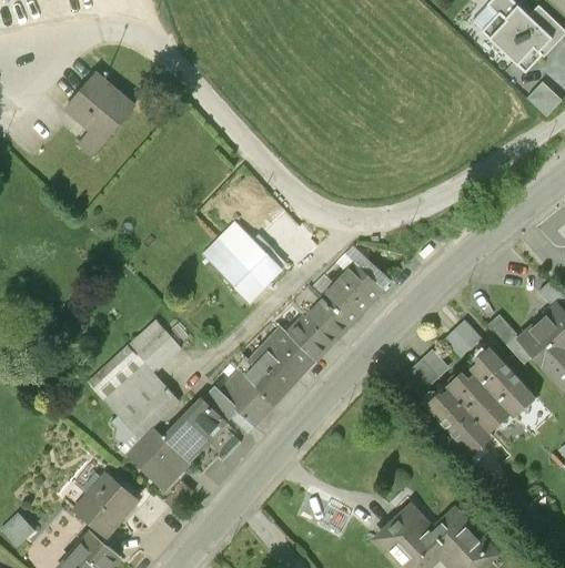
[(551,39),(508,0),(488,0),(484,6),(494,16),(478,32),(523,74),(541,56),(537,52),(551,39)]
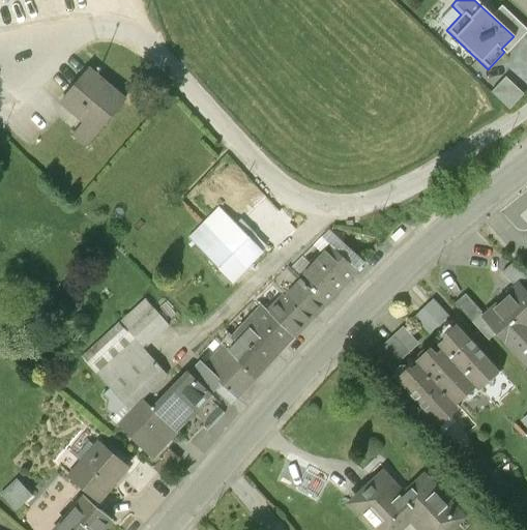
[(526,0),(514,0),(526,12),(526,0)]
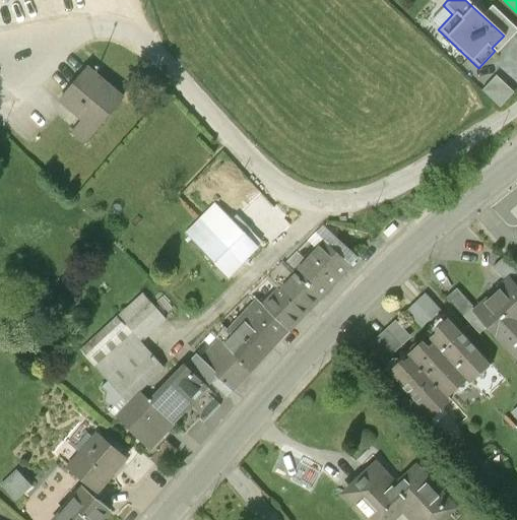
[(123,102),(85,69),(55,105),(78,125),(68,135),(83,148),(123,102)]
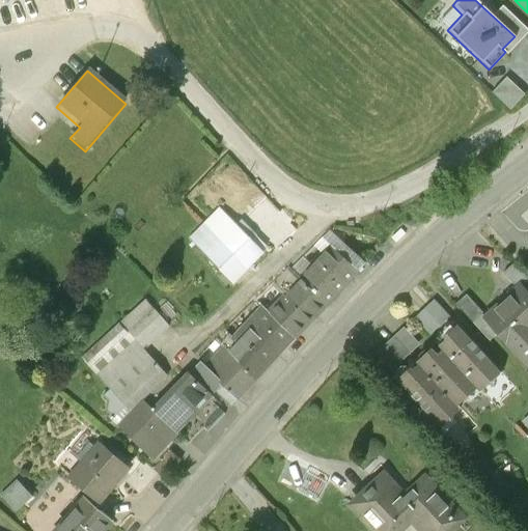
[(502,74),(489,88),(507,107),(522,91),(502,74)]
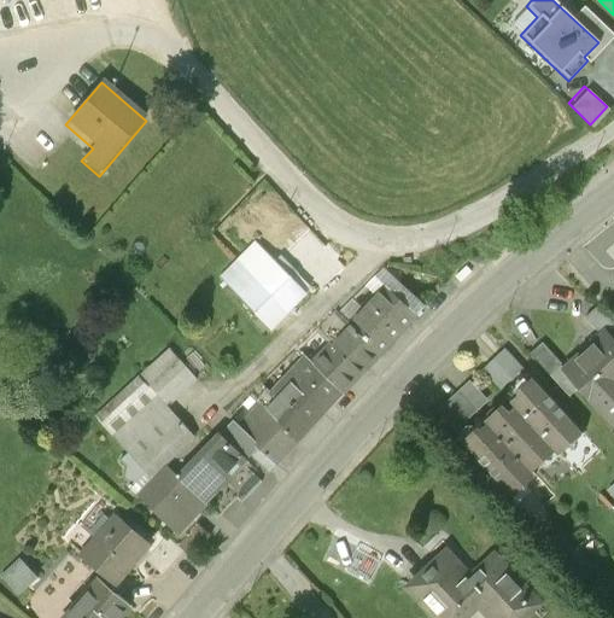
[(218,280),(270,331),(304,296),(251,245),(218,280)]
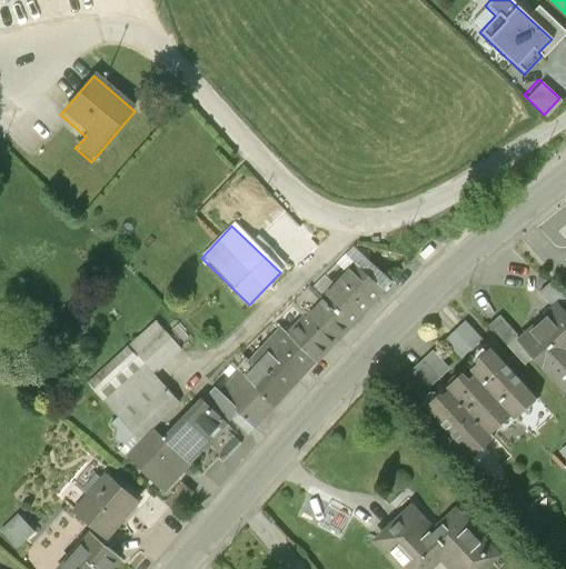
[(351,265),(315,302),(346,331),(383,295),(351,265)]
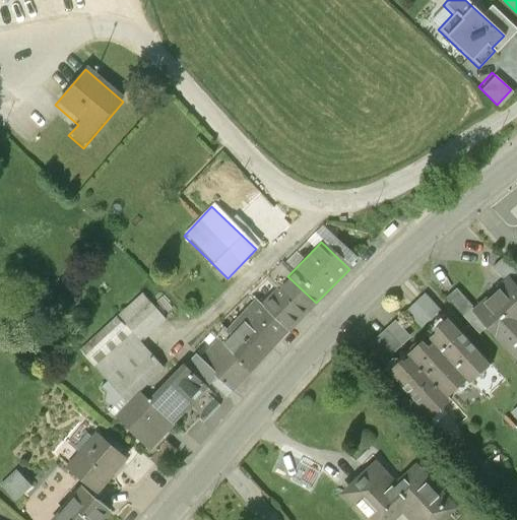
[(516,274),(504,259),(492,269),(503,282),(507,279),(516,289),(516,274)]
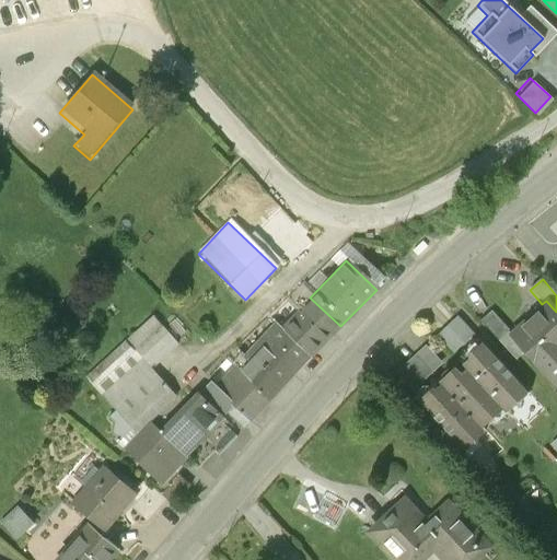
[(303,291),(271,324),(308,360),(340,326),(310,298),(303,291)]
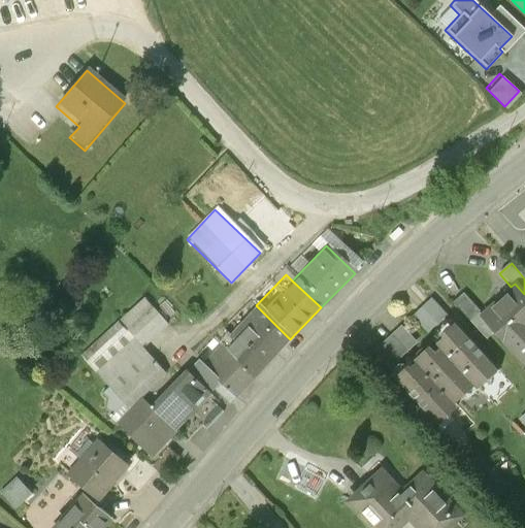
[(483,312),(480,316),(491,329),(524,364),(524,363),(524,294),(515,284),(511,287),(483,312)]
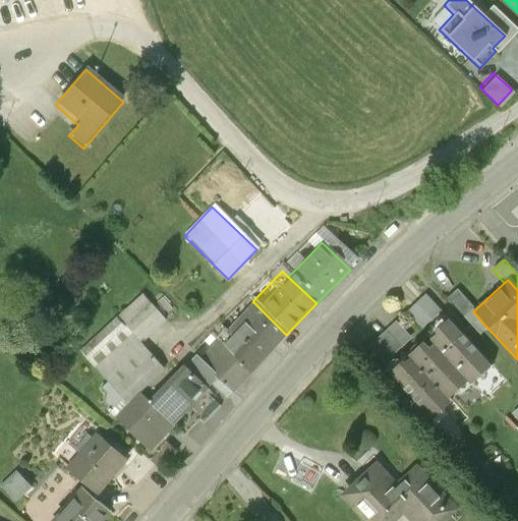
[(145,344),(169,320),(139,290),(78,349),(106,378),(99,385),(106,392),(104,401),(118,415),(144,389),(167,367),(145,344)]
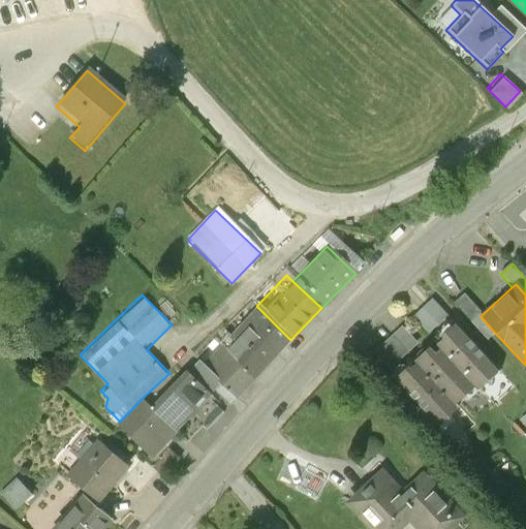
[(481,316),(484,313),(466,294),(454,305),(484,337),(492,330),(481,316)]
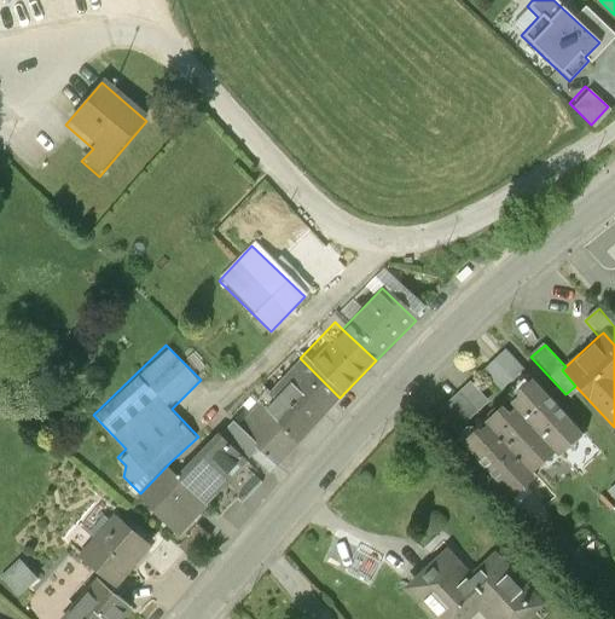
[(503,351),(483,369),(500,387),(520,369),(503,351)]
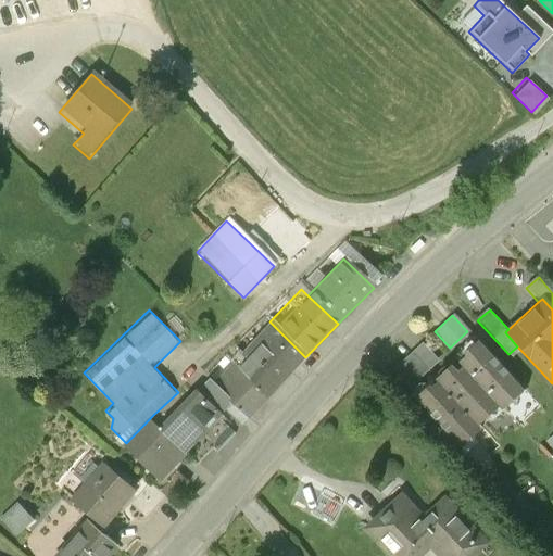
[(269,321),(227,364),(263,399),(305,357),(269,321)]
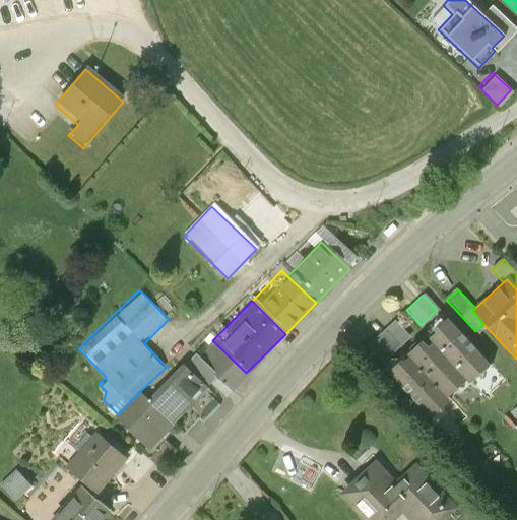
[(469,341),(446,317),(434,328),(436,331),(429,338),(433,342),(449,360),(469,341)]
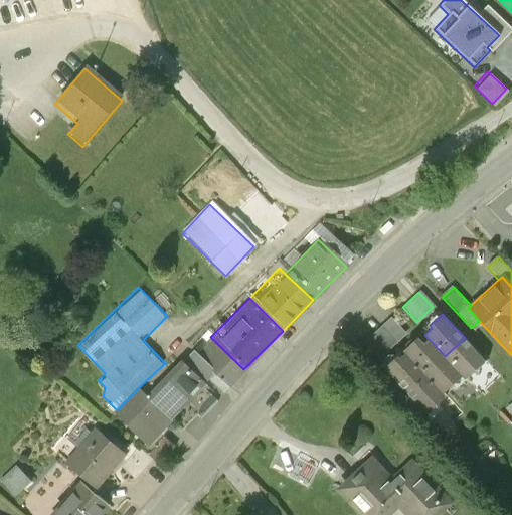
[(389,318),(364,341),(379,357),(404,334),(389,318)]
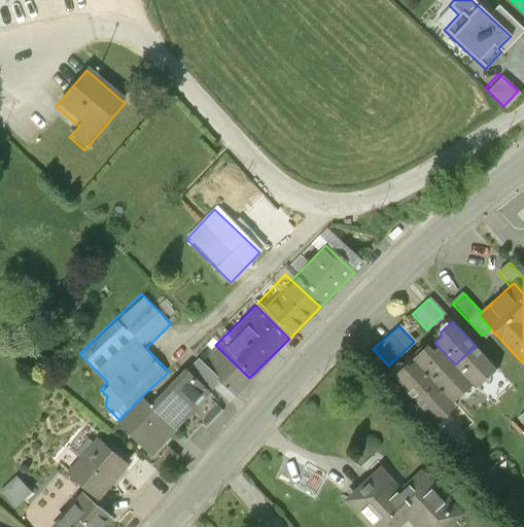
[(215,345),(212,342),(154,401),(177,424),(204,397),(213,387),(228,400),(249,378),(215,345)]
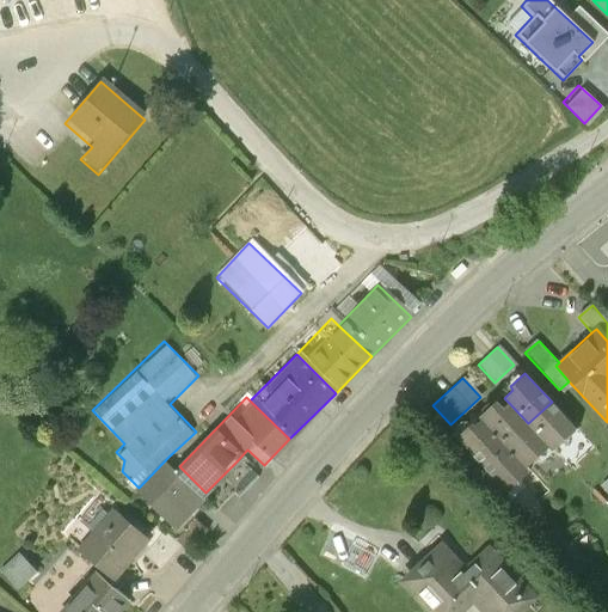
[(528,423),(509,403),(502,409),(495,402),(479,417),(481,421),(502,442),(526,469),(550,447),(528,423)]
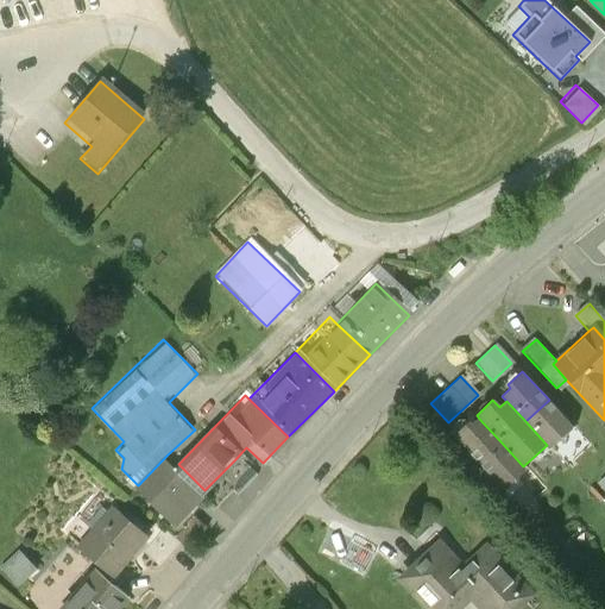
[(574,424),(549,400),(525,421),(547,445),(558,433),(562,434),(574,424)]
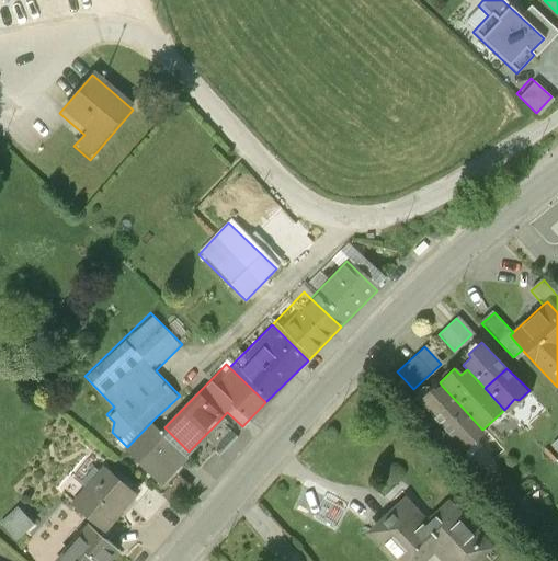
[(460,405),(442,386),(433,393),(431,390),(422,398),(420,401),(441,424),(460,405)]
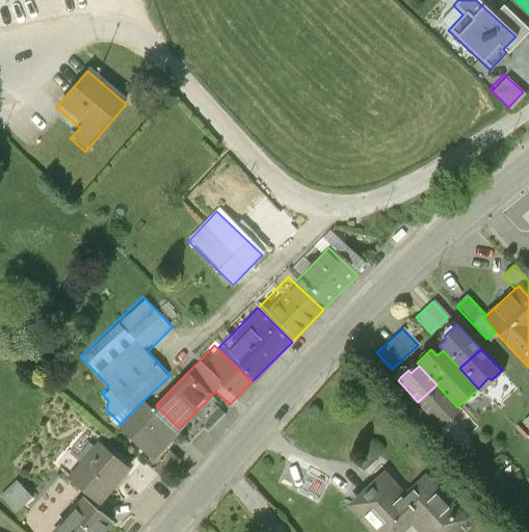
[(437,384),(418,402),(438,424),(457,407),(437,384)]
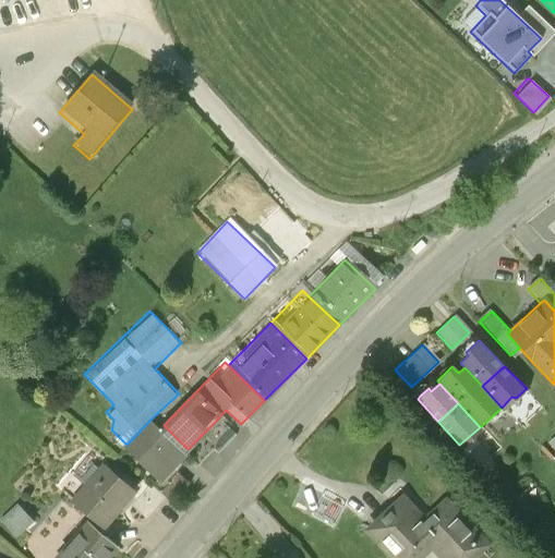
[(188,449),(164,425),(154,416),(127,445),(160,477),(188,449)]
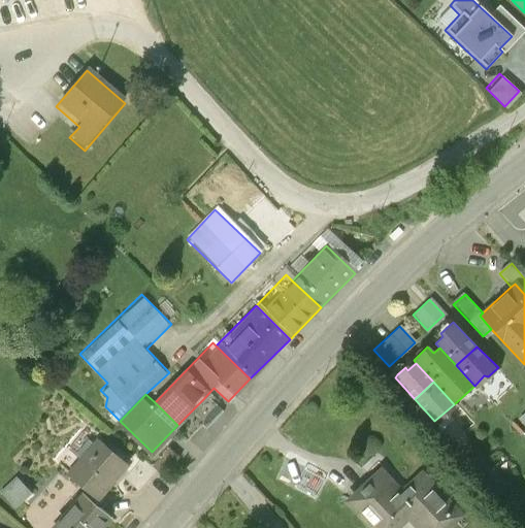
[(219,413),(204,398),(177,425),(188,437),(200,424),(204,428),(219,413)]
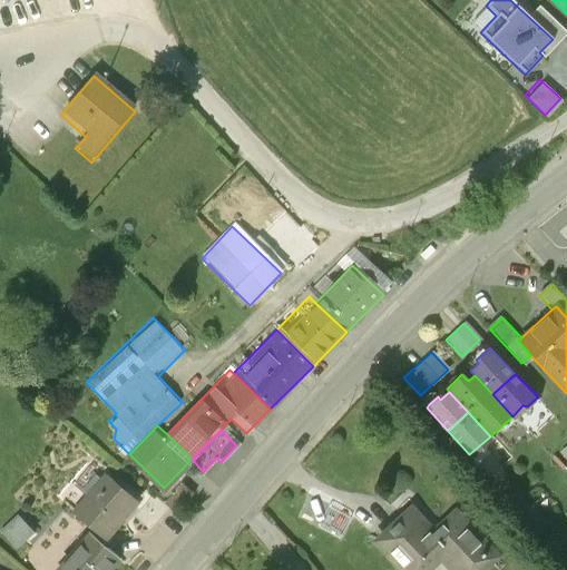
[(76,509),(107,537),(128,512),(137,502),(107,475),(76,509)]
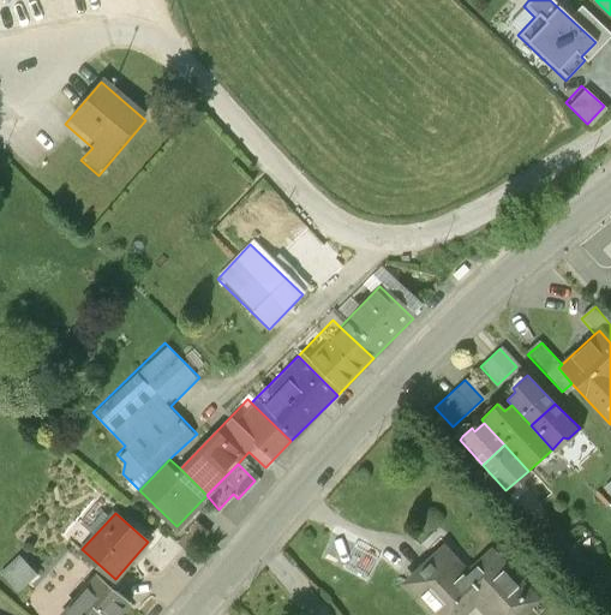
[(205,531),(190,518),(172,538),(187,551),(205,531)]
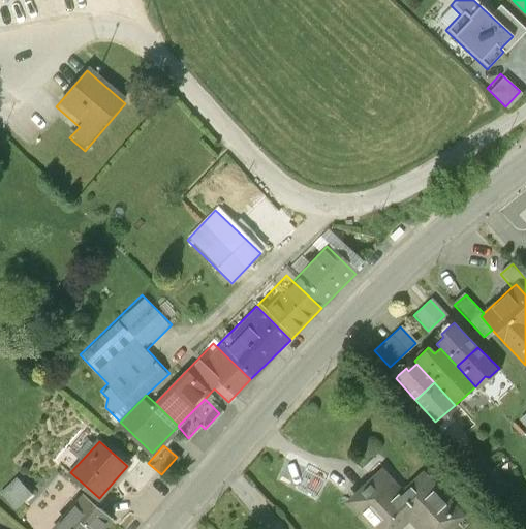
[(132,460),(127,466),(119,475),(137,491),(151,474),(132,460)]
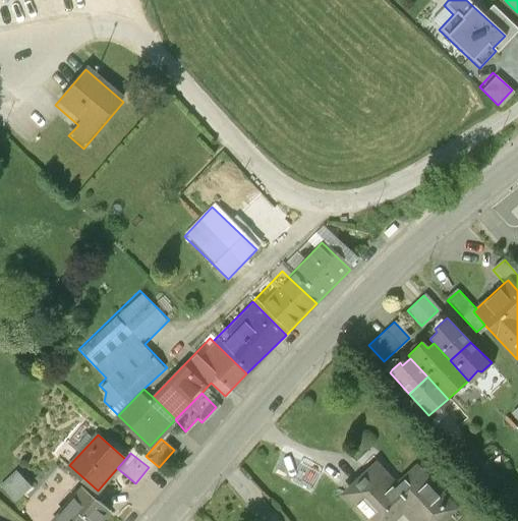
[(394,487),(375,466),(342,496),(356,511),(360,507),(373,520),(388,520),(393,517),(392,516),(400,509),(411,520),(415,520),(423,515),(428,520),(438,520),(447,513),(423,487),(427,483),(414,469),(394,487)]
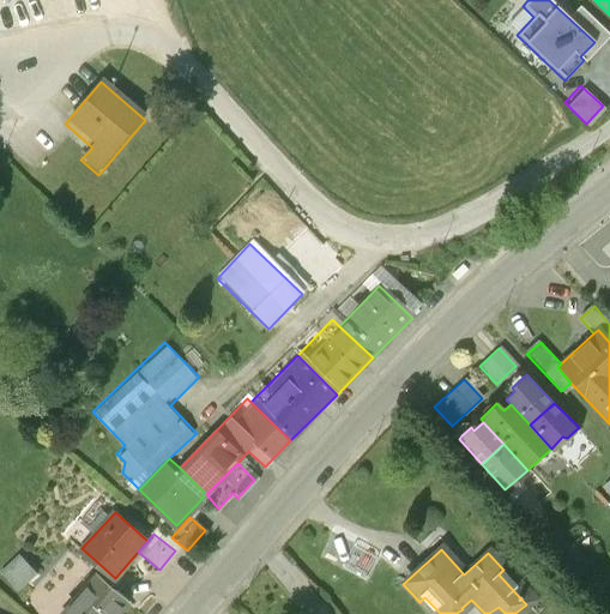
[(6,571),(24,587),(41,567),(23,552),(6,571)]
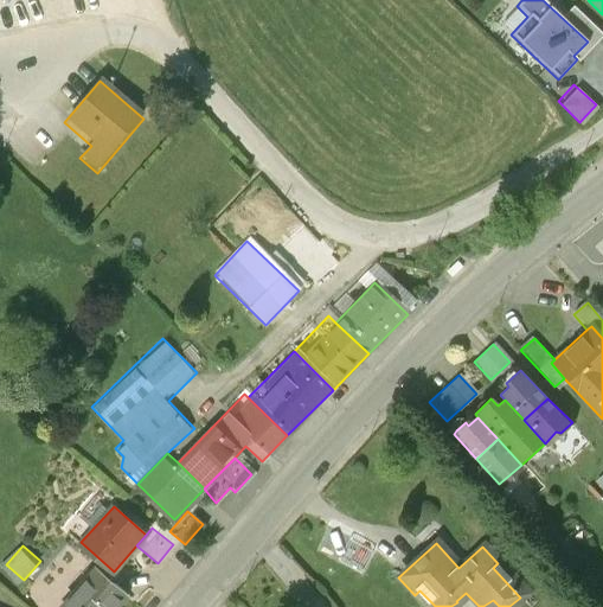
[(57,606),(58,606),(110,606),(124,592),(94,564),(57,606)]
